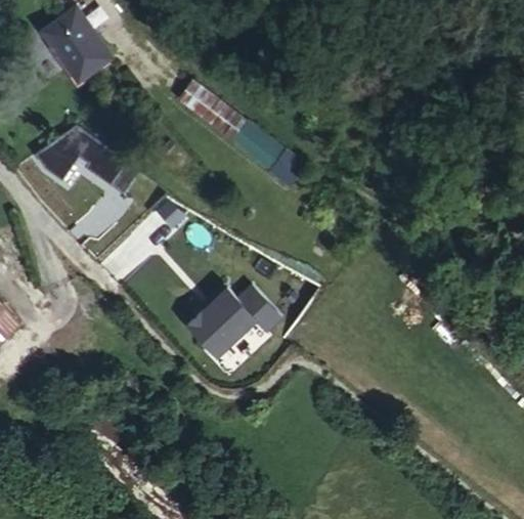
[(111,62),(76,13),(43,36),(79,86),(111,62)]
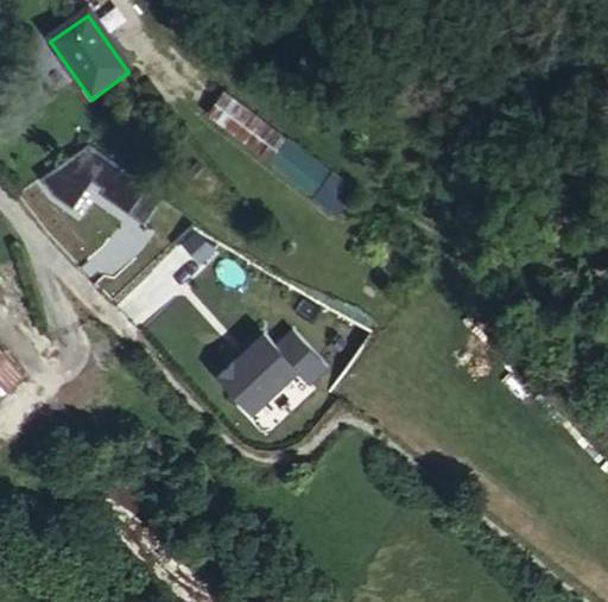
[(222,97),(206,120),(361,239),(378,217),(222,97)]
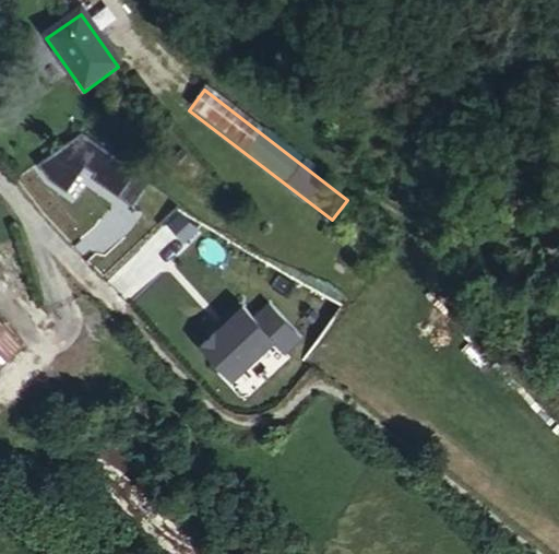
[(82,171),(131,205),(147,184),(74,131),(43,174),(67,191),(82,171)]
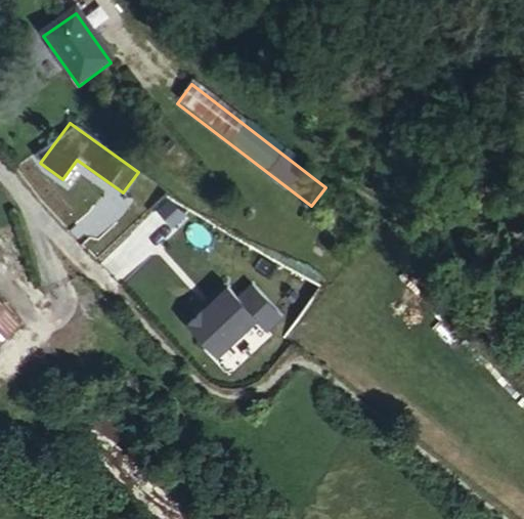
[(256,323),(266,334),(282,319),(243,275),(186,325),(216,358),(256,323)]
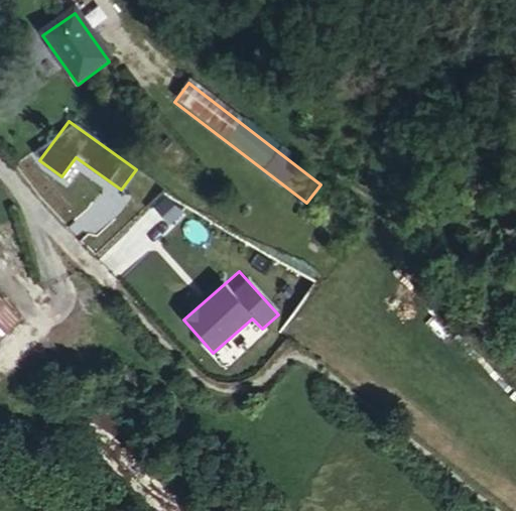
[(11,318),(1,306),(0,307),(0,332),(0,333),(13,321),(11,318)]
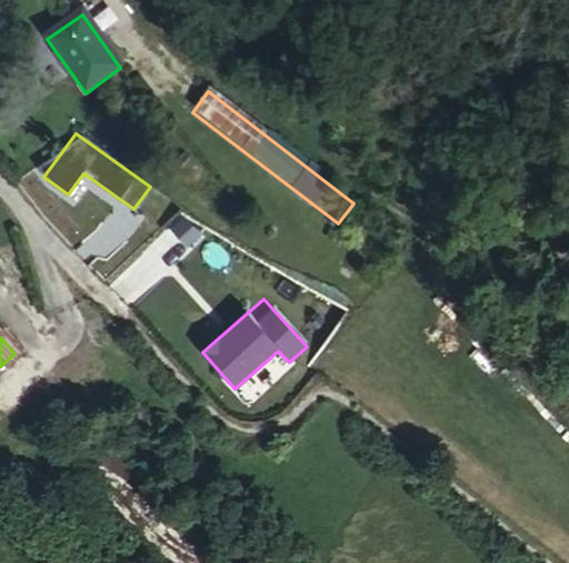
[(228,562),(186,523),(99,444),(65,481),(148,558),(152,562),(228,562)]
